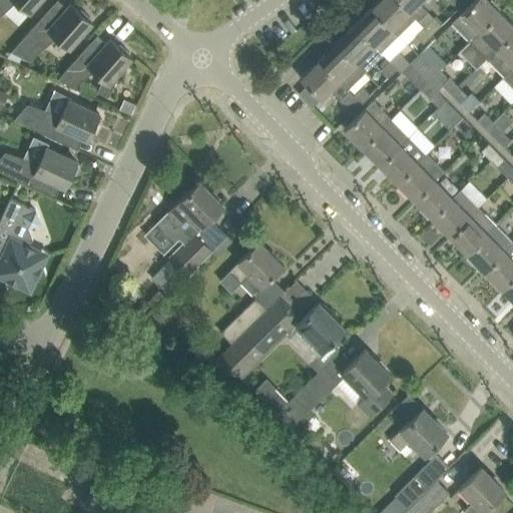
[(0,0),(0,7),(5,11),(16,1),(29,12),(39,0),(0,0)]
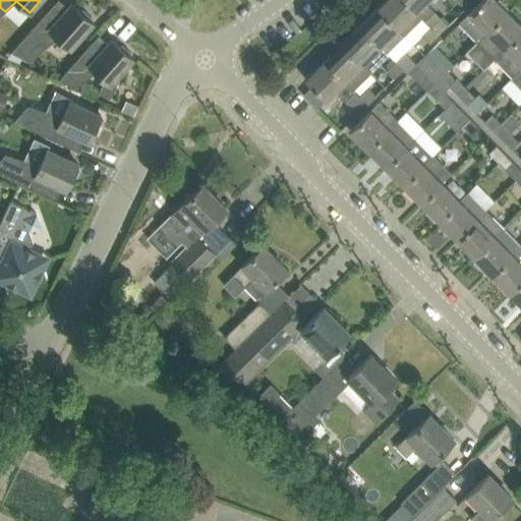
[(385,0),(378,8),(404,35),(422,16),(405,0),(385,0)]
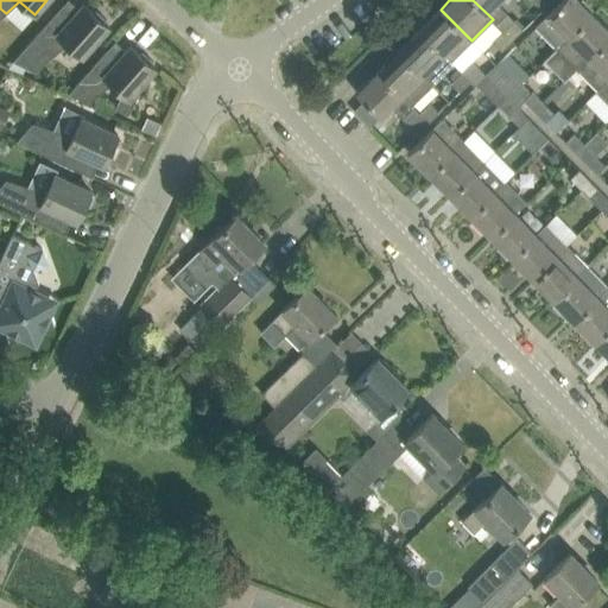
[(473,0),(493,19),(496,23),(507,13),(496,2),(499,0),(473,0)]
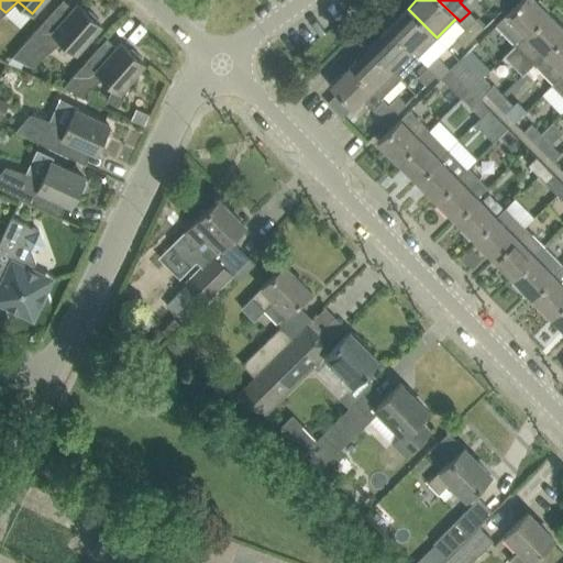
[(519,0),(496,24),(516,44),(549,12),(536,0),(519,0)]
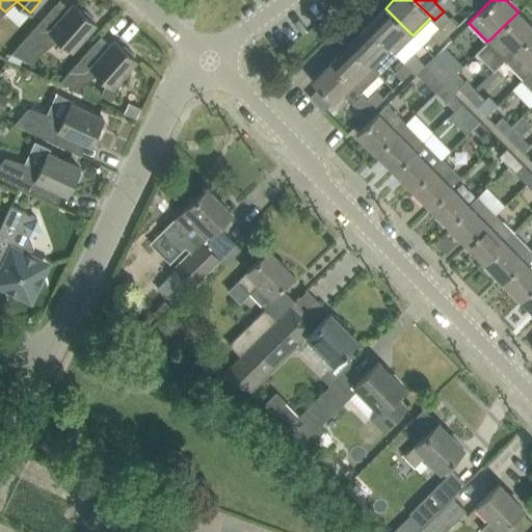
[(6,59),(19,64),(23,58),(26,59),(41,44),(46,49),(58,37),(72,50),(96,22),(92,20),(95,18),(84,8),(82,10),(74,3),(65,12),(55,3),(6,59)]
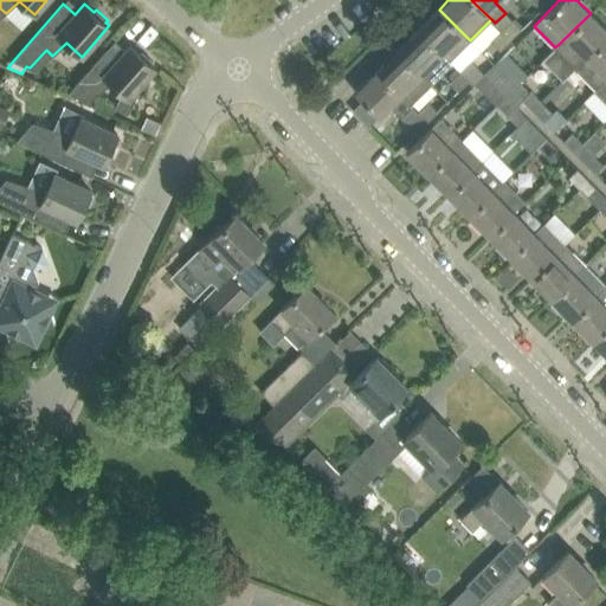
[(418,30),(443,55),(444,53),(450,59),(470,40),(439,10),(418,30)]
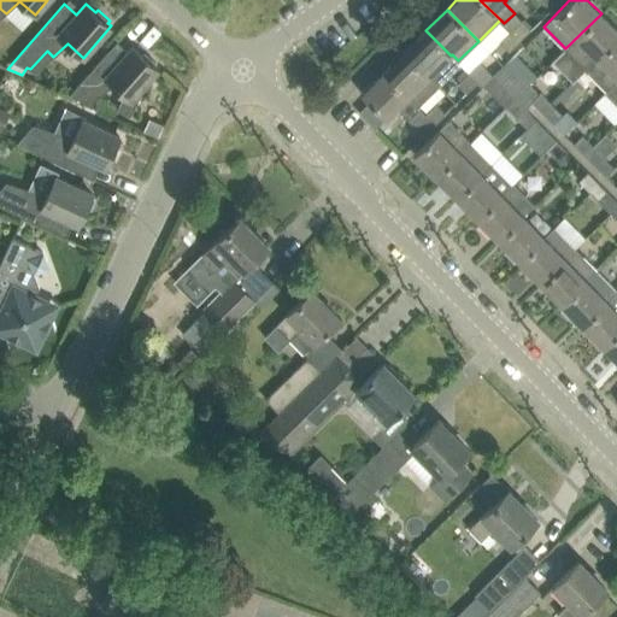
[(616,29),(601,13),(565,48),(586,70),(616,39),(616,29)]
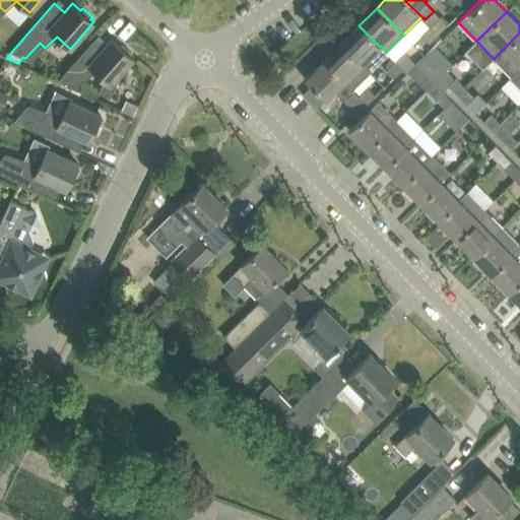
[(340,44),(370,72),(365,66),(373,57),(371,55),(380,47),(359,25),(340,44)]
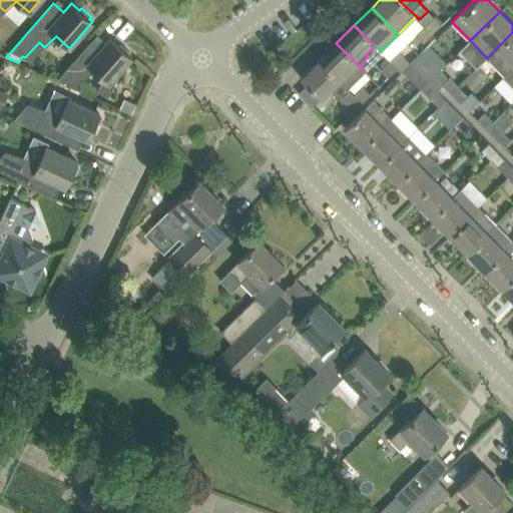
[(423,42),(433,33),(425,25),(416,34),(423,42)]
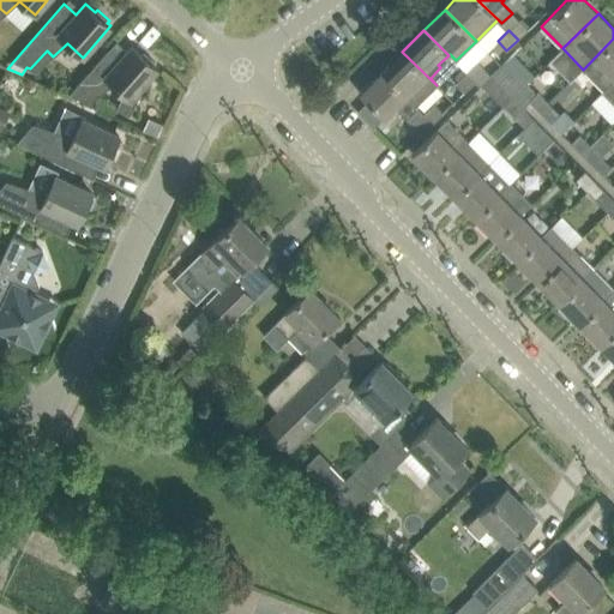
[(613,38),(583,70),(605,90),(613,79),(613,38)]
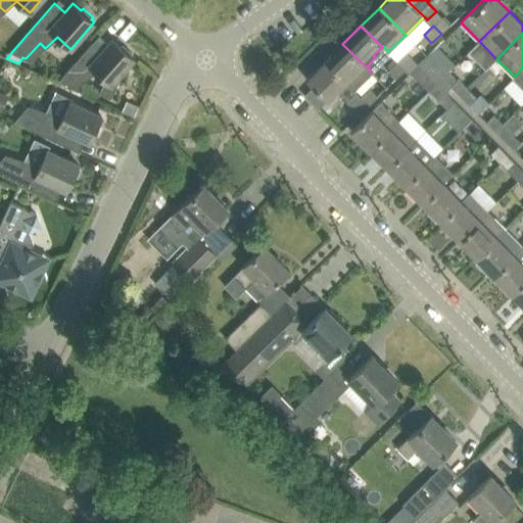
[(116,78),(134,57),(131,55),(133,53),(123,44),(122,46),(112,39),(104,48),(95,40),(59,80),(74,86),(80,79),(83,82),(95,72),(105,80),(99,92),(111,97),(119,80),(116,78)]
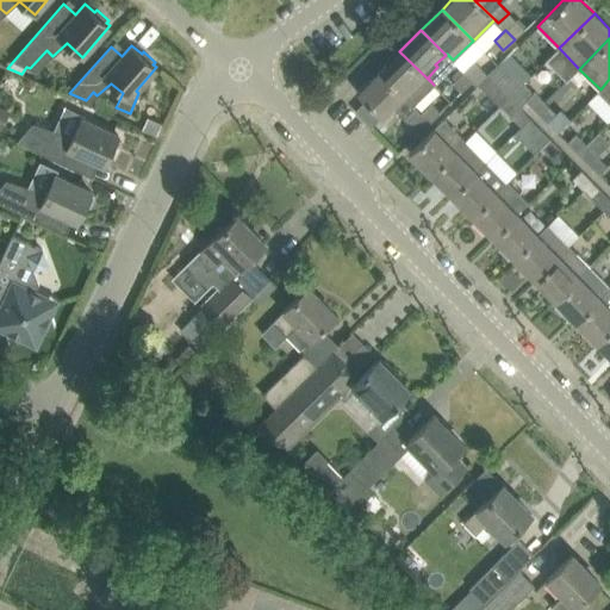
[(412,106),(434,85),(399,51),(378,72),(412,106)]
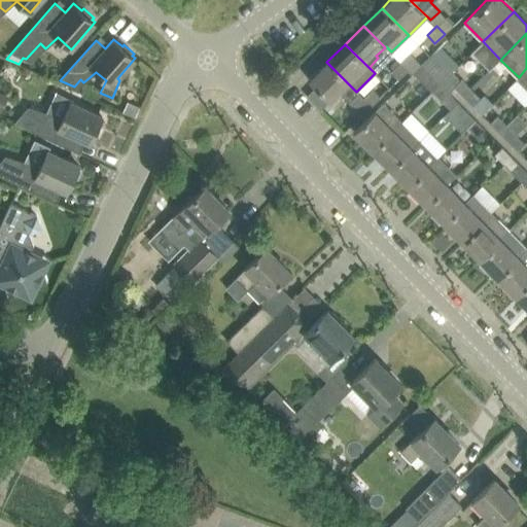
[(442,46),(422,65),(441,83),(453,72),(452,71),(459,65),(442,46)]
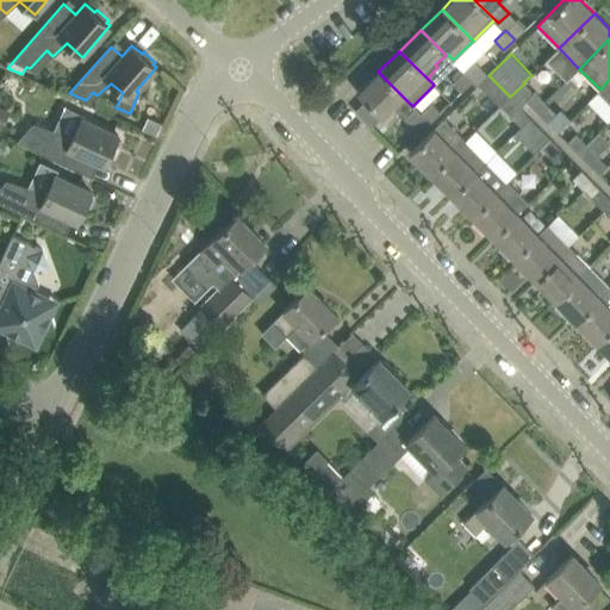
[(462,72),(472,81),(472,80),(477,86),(479,83),(487,75),(474,61),(462,72)]
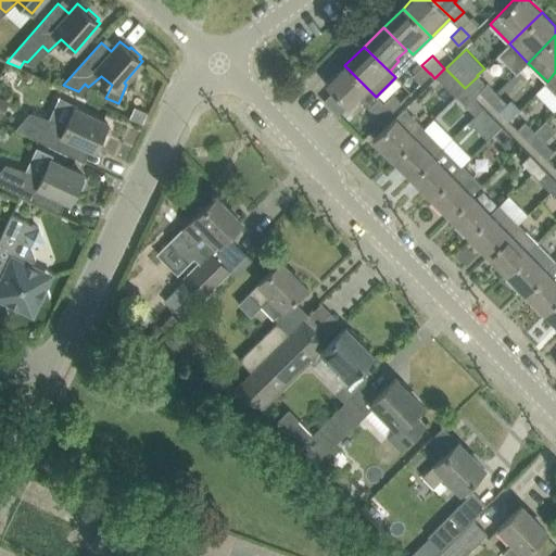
[(382,121),(391,112),(383,104),(376,97),(344,65),(326,84),(348,105),(358,96),(382,121)]
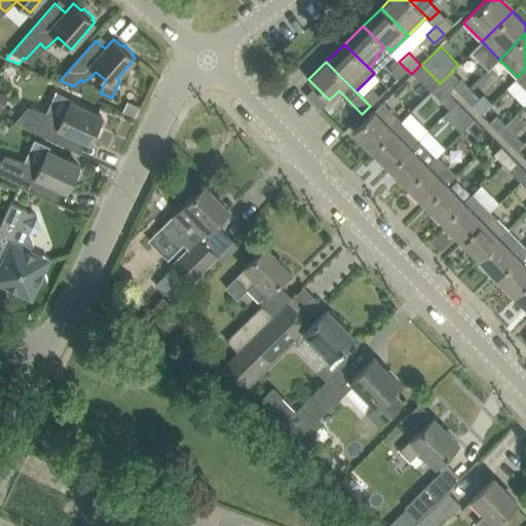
[(398,78),(407,70),(399,62),(390,71),(398,78)]
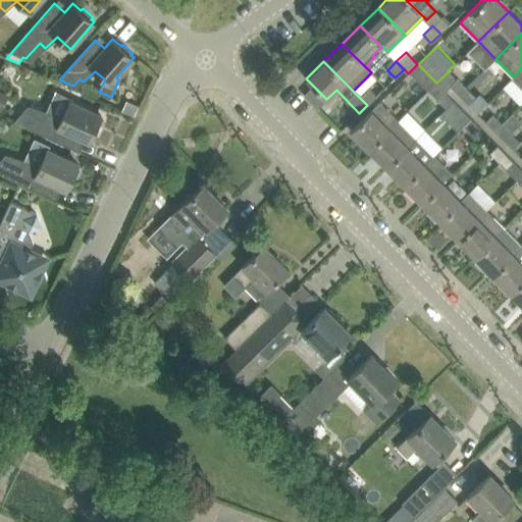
[(428,90),(429,90),(436,83),(418,64),(417,64),(410,71),(428,91),(428,90)]
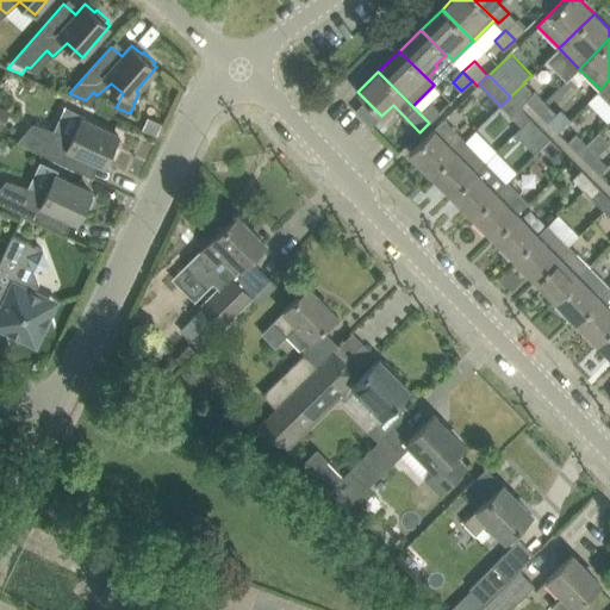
[(609,79),(601,89),(598,91),(609,103),(609,79)]
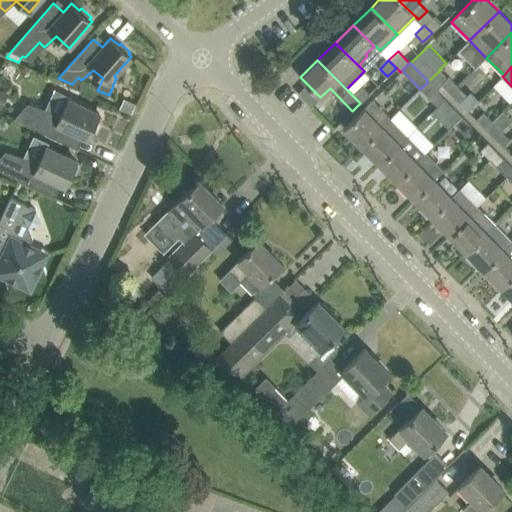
[(440,70),(428,81),(436,90),(437,90),(442,84),(450,93),(458,85),(449,77),(448,78),(440,70)]
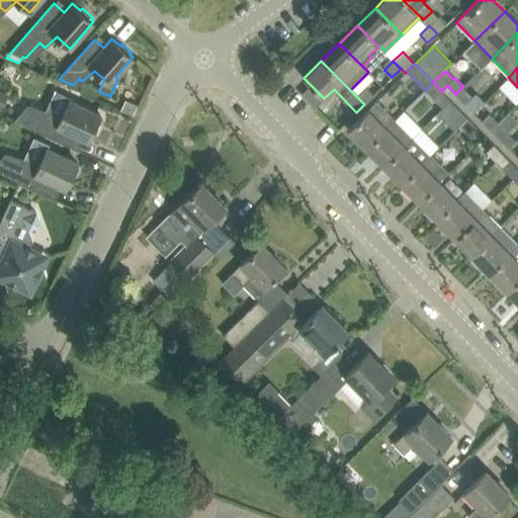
[(426,89),(442,107),(450,99),(442,91),(441,91),(433,82),(426,89)]
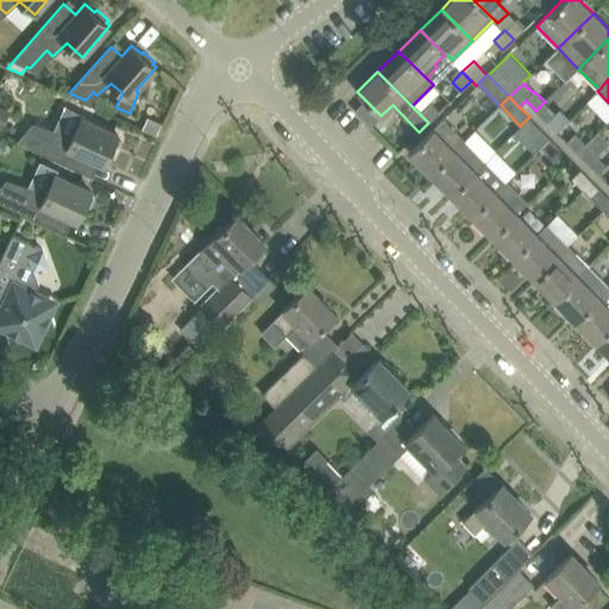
[(556,113),(545,101),(535,111),(546,121),(556,113)]
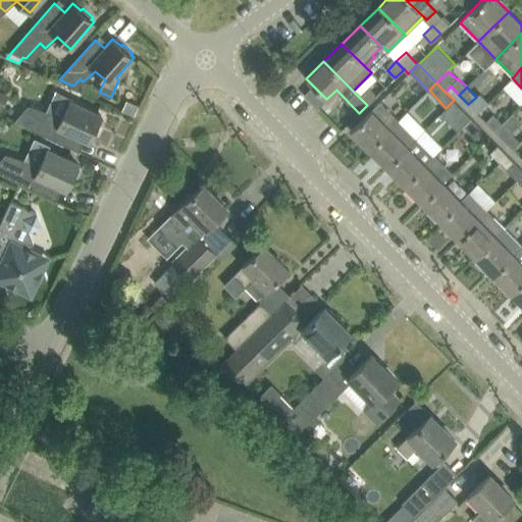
[(370,88),(360,98),(367,105),(377,95),(370,88)]
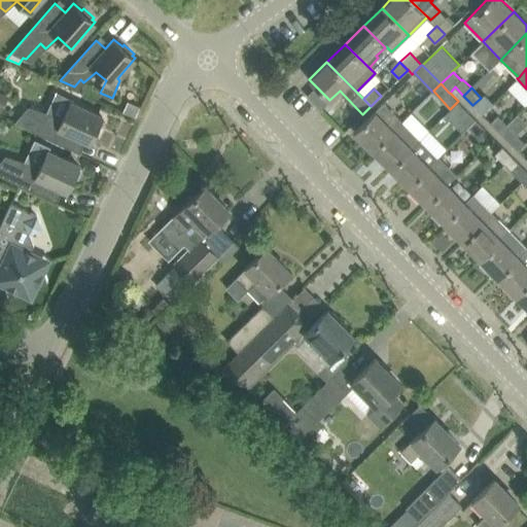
[(0,91),(0,112),(1,113),(9,96),(0,91)]
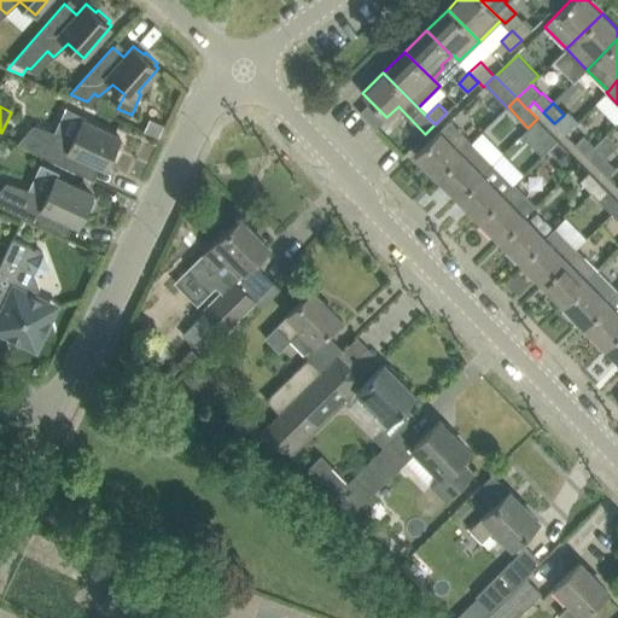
[(120,136),(82,118),(74,138),(56,130),(51,139),(29,129),(17,143),(86,175),(92,161),(106,167),(111,155),(115,156),(121,143),(118,141),(120,136)]
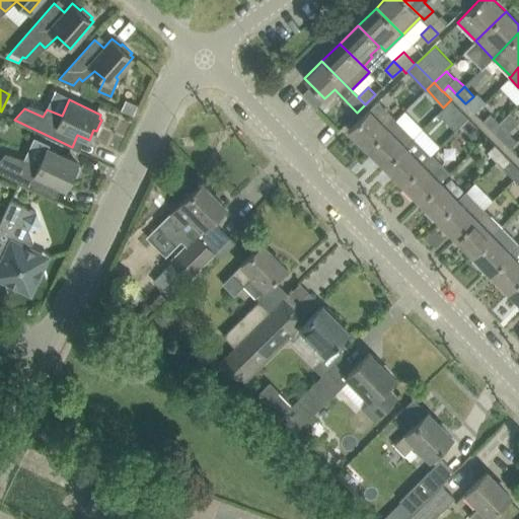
[(127,99),(122,109),(134,115),(138,105),(127,99)]
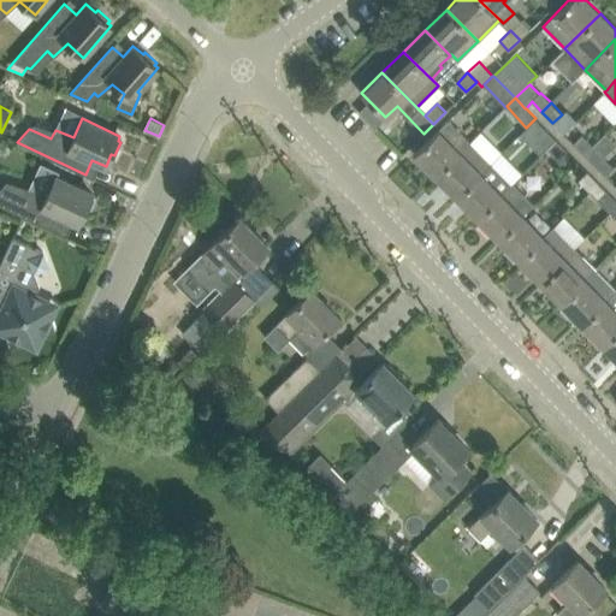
[(546,148),(548,148),(556,140),(535,118),(526,128),(527,128),(521,134),(540,154),(546,148)]
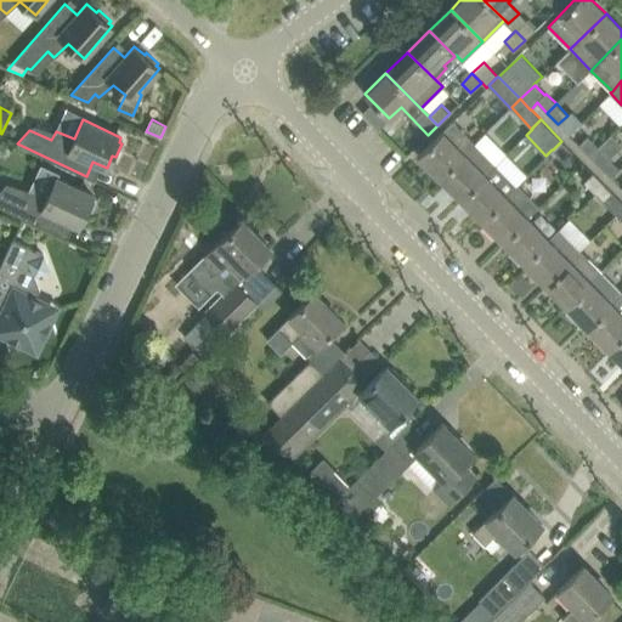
[(418,156),(440,176),(475,143),(453,120),(418,156)]
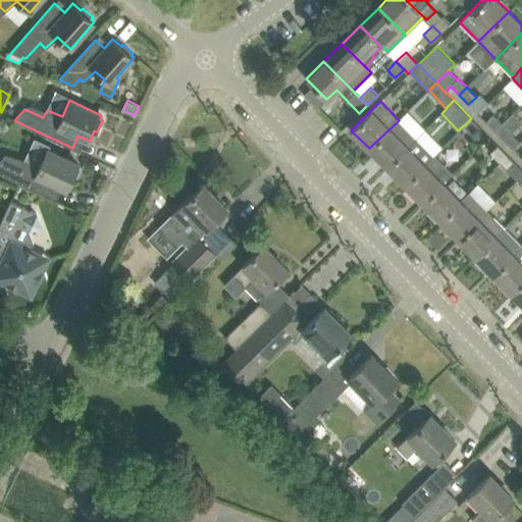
[(513,113),(503,123),(496,131),(504,140),(512,133),(521,122),(513,113)]
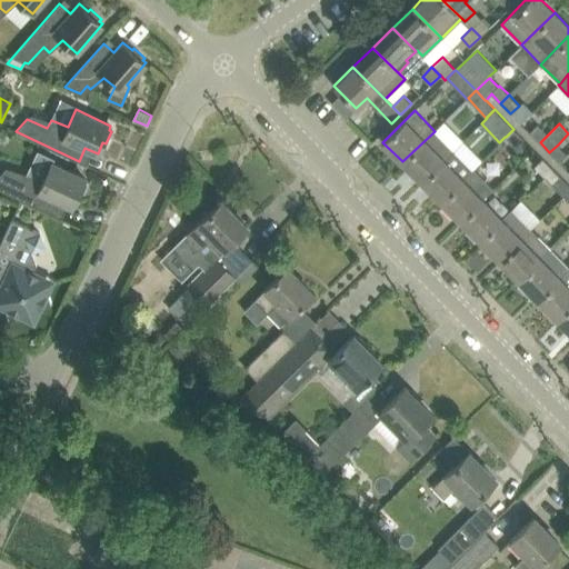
[(529,132),(540,142),(548,135),(538,125),(529,132)]
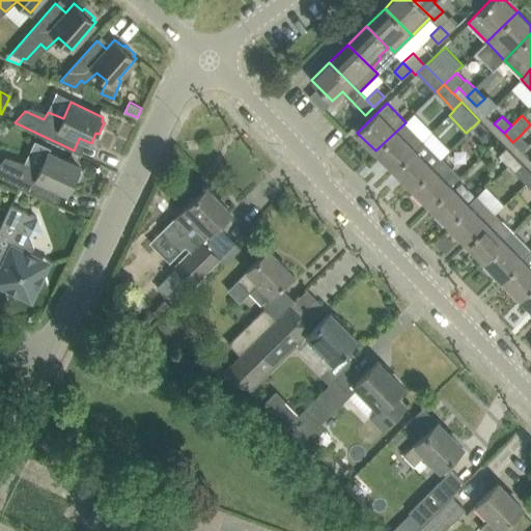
[(488,130),(479,120),(472,128),(481,137),(488,130)]
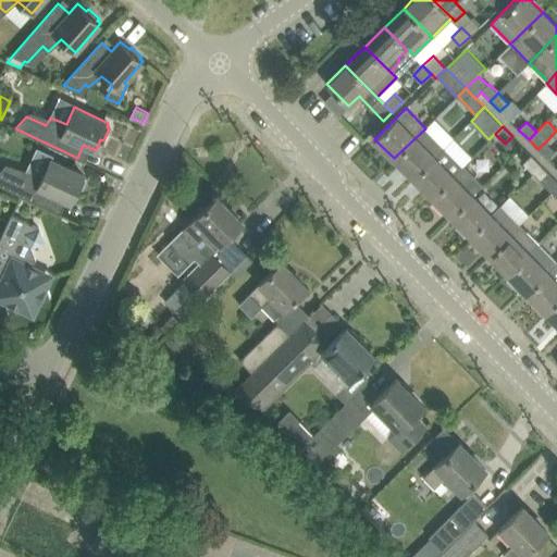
[(425,128),(394,158),(412,177),(444,147),(425,128)]
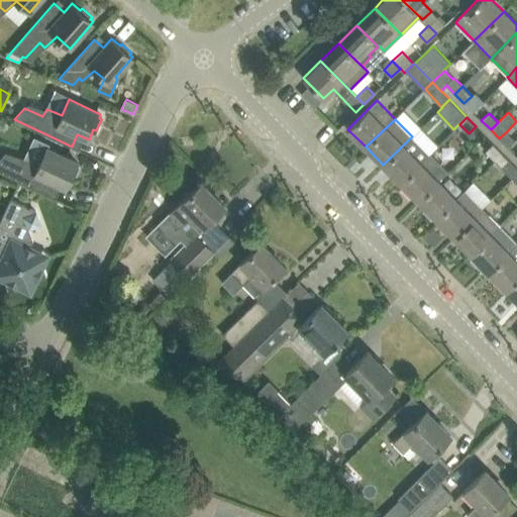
[(2,156),(0,158),(0,171),(5,174),(49,194),(55,183),(62,186),(66,188),(71,178),(74,179),(79,167),(77,166),(78,163),(47,147),(49,143),(33,136),(23,158),(20,165),(2,156)]
